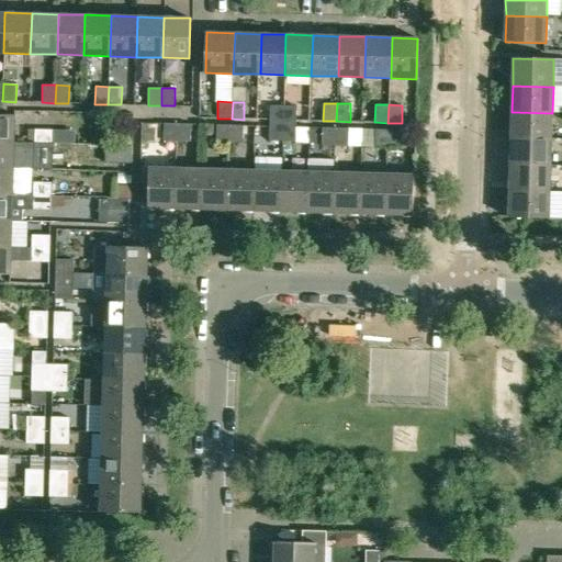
[(270,107),(270,120),(283,121),(283,107),(279,107),(270,107)]
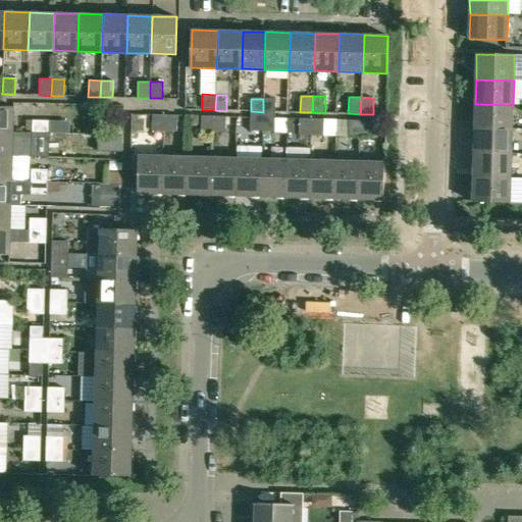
[(263,99),(263,112),(275,112),(275,100),(271,100),(263,99)]
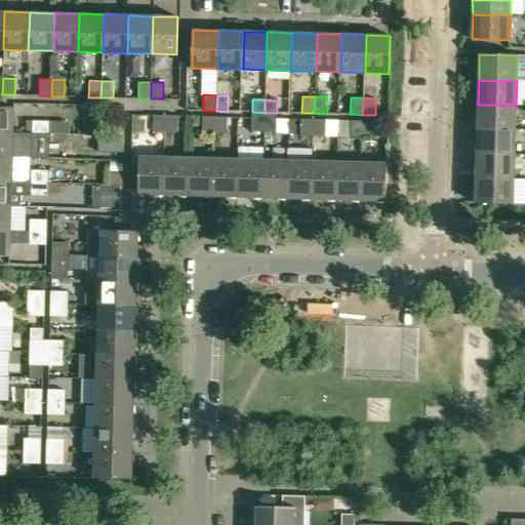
[(516,106),(478,105),(478,129),(515,130),(516,106)]
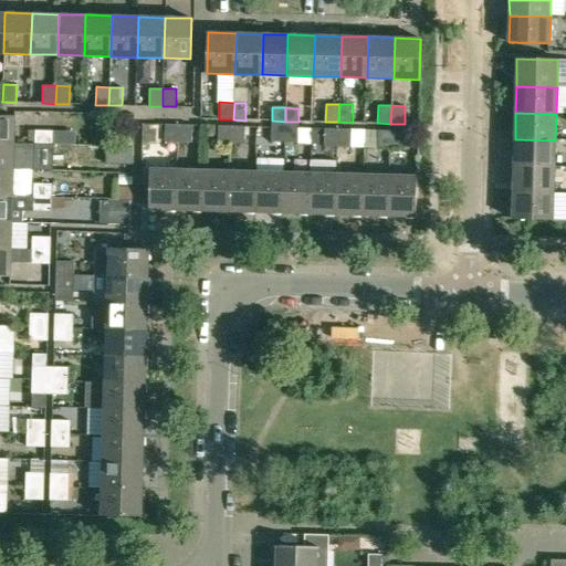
[(0,143),(14,144),(16,116),(0,115),(0,143)]
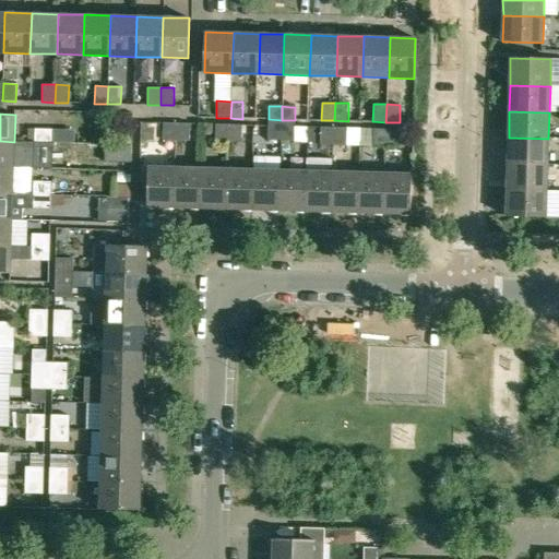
[(269,126),(268,141),(281,141),(282,120),(269,119),(269,126)]
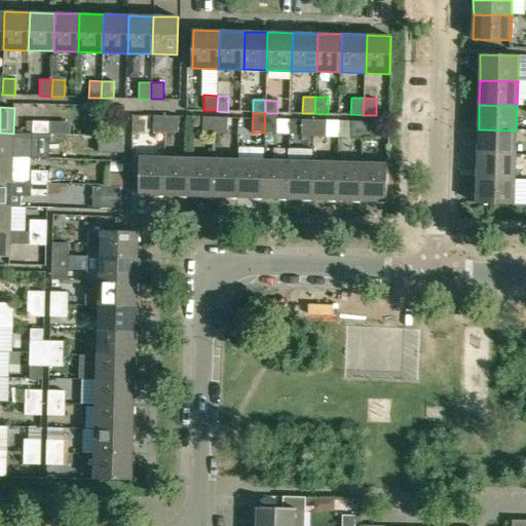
[(265,113),(264,133),(277,134),(277,118),(277,113),(265,113)]
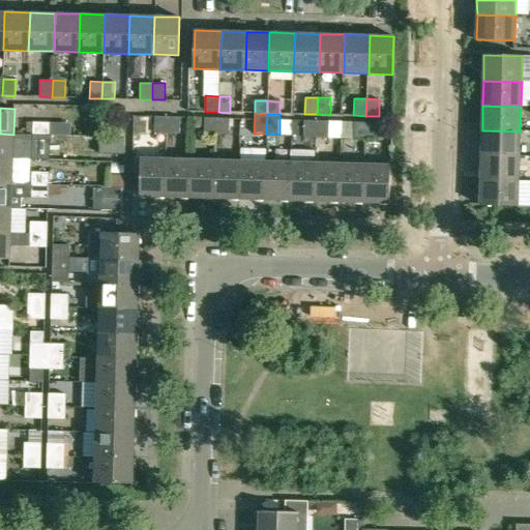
[(155,117),(155,134),(168,134),(168,117),(155,117)]
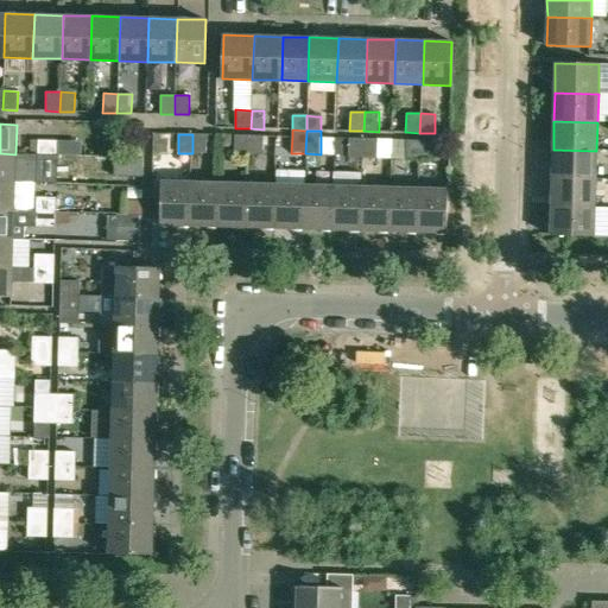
[(192,134),(192,153),(207,154),(207,134),(192,134)]
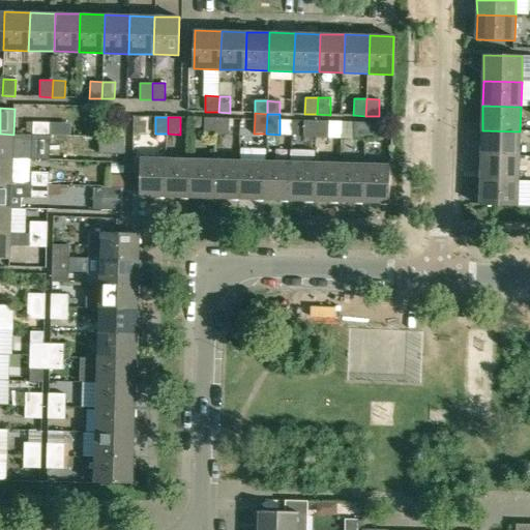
[(206,118),(205,135),(217,136),(218,118),(206,118)]
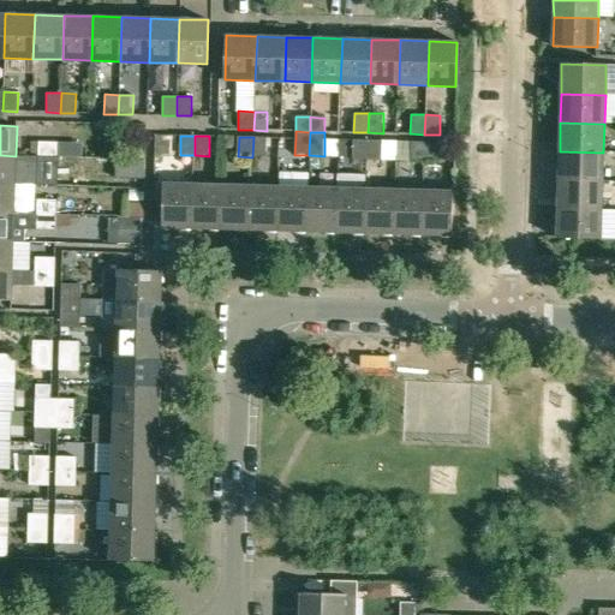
[(254,137),(252,157),(267,157),(267,147),(268,138),(254,137)]
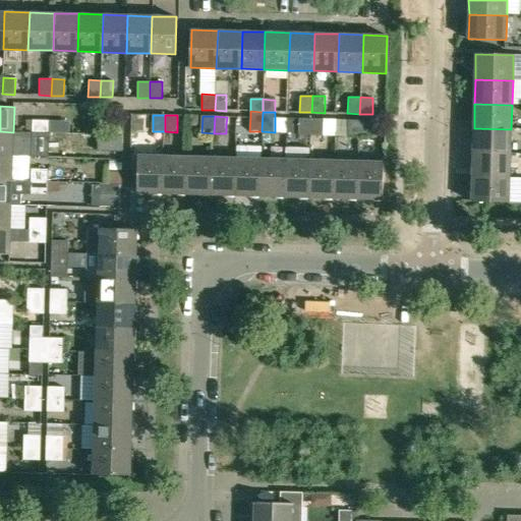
[(311,118),(299,118),(299,134),(311,135),(311,118)]
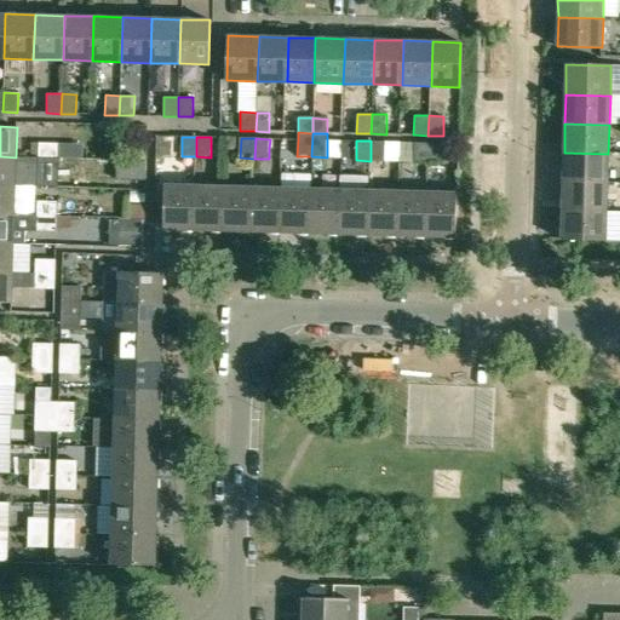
[(385,142),(371,141),(371,161),(385,161),(385,142)]
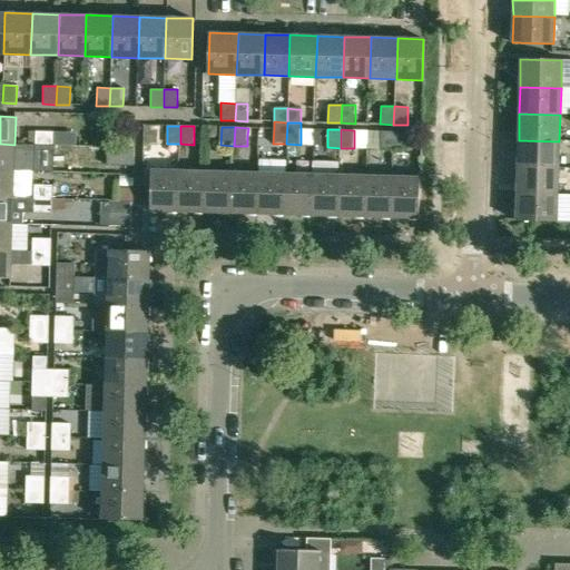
[(393,149),(393,131),(380,130),(380,149),(393,149)]
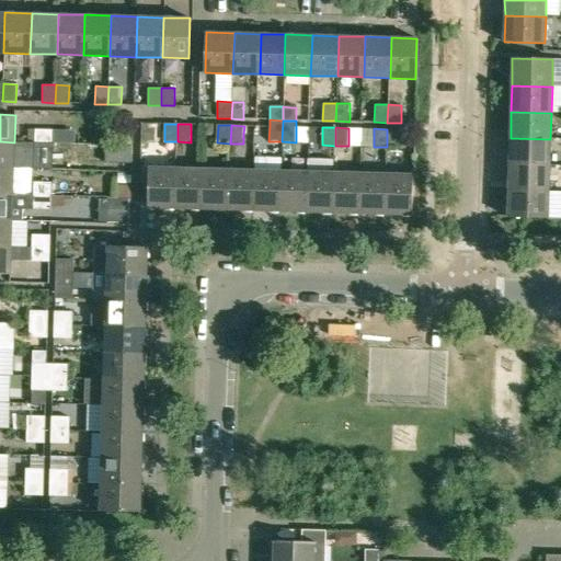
[(50,144),(52,129),(34,129),(33,142),(50,144)]
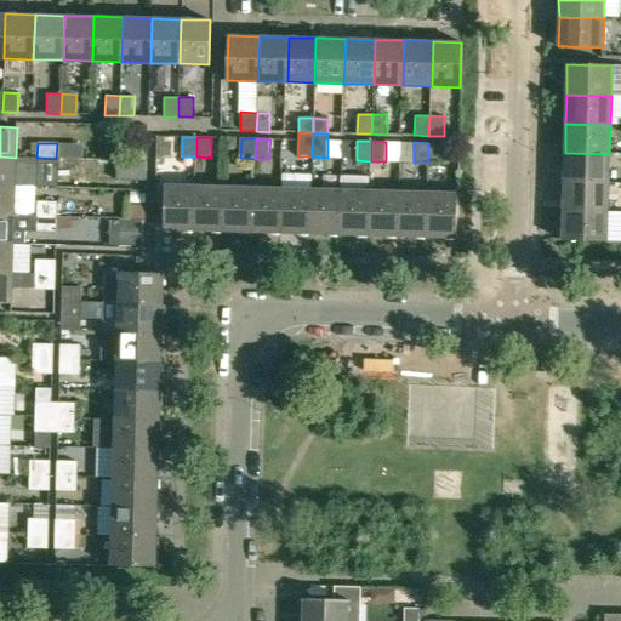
[(443,143),(428,143),(428,163),(443,163),(443,143)]
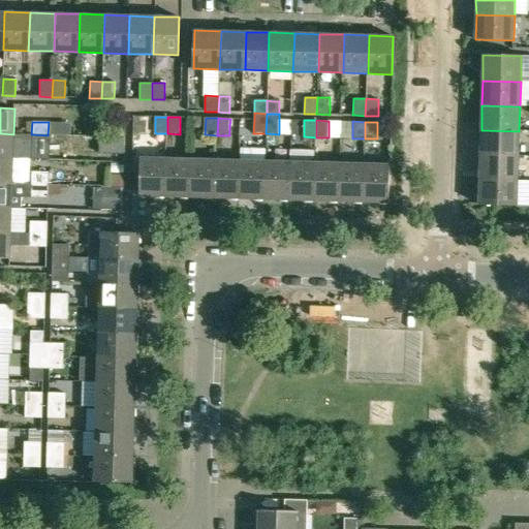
[(519,156),(519,131),(481,130),(480,155),(519,156)]
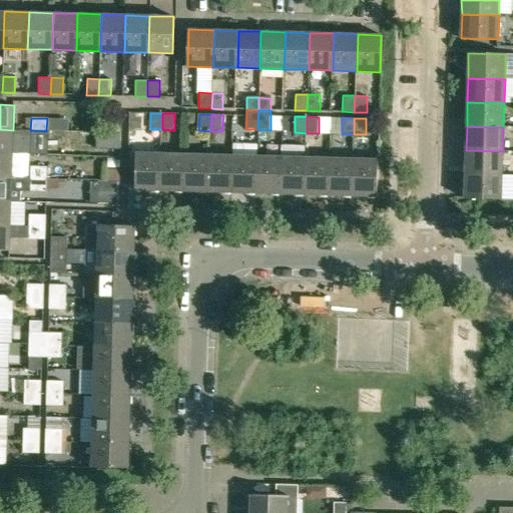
[(0,153),(12,154),(13,143),(46,144),(46,141),(50,141),(50,145),(58,148),(66,144),(66,131),(46,131),(30,130),(13,130),(0,129),(0,153)]
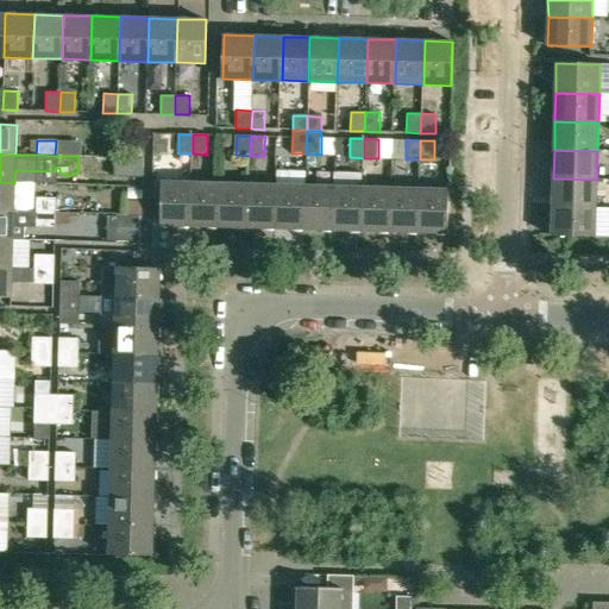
[(114,157),(114,176),(140,177),(142,158),(114,157)]
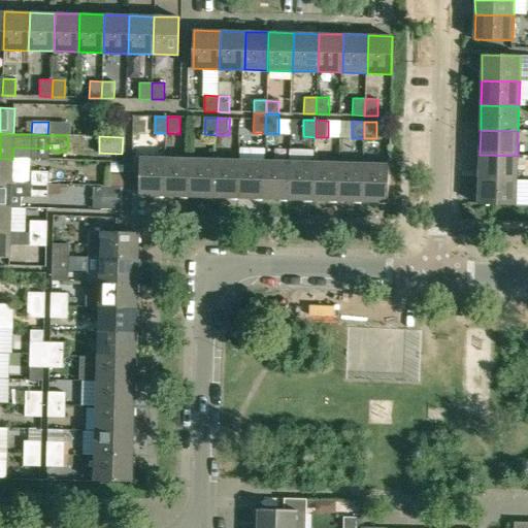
[(238,198),(264,198),(265,161),(252,161),(252,149),(239,149),(239,161),(238,198)]
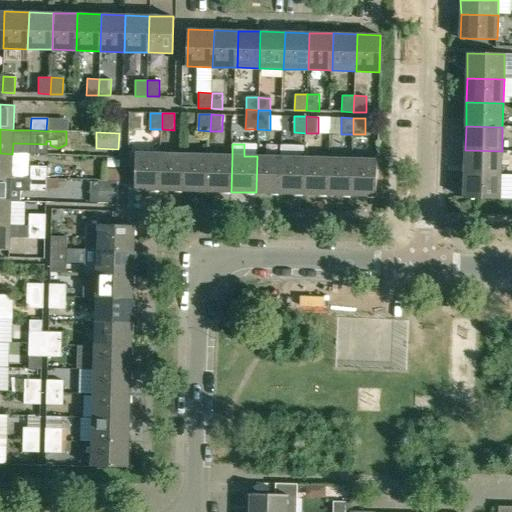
[(501,175),(502,151),(465,150),(464,174),(501,175)]
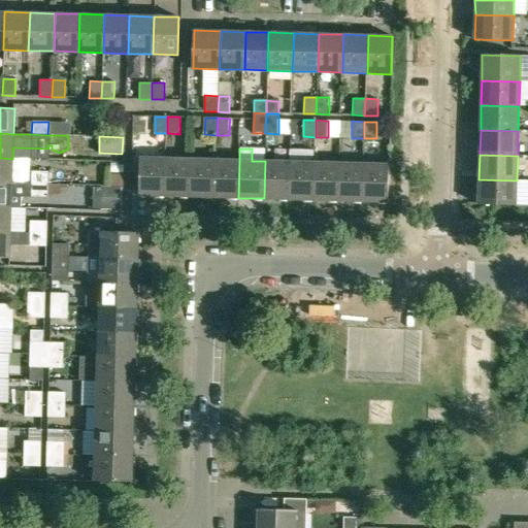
[(0,158),(0,183),(12,184),(12,159),(0,158)]
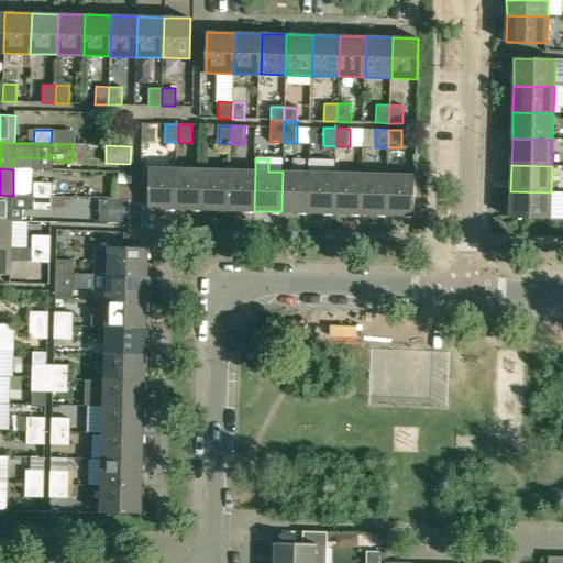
[(148,208),(176,209),(177,169),(150,168),(148,208)]
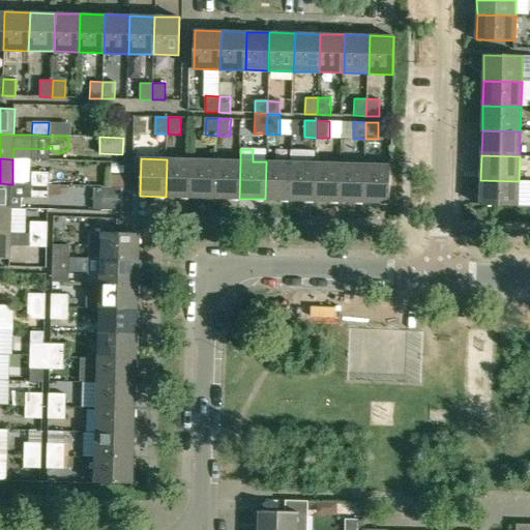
[(192,160),(167,159),(166,197),(190,197),(192,160)]
